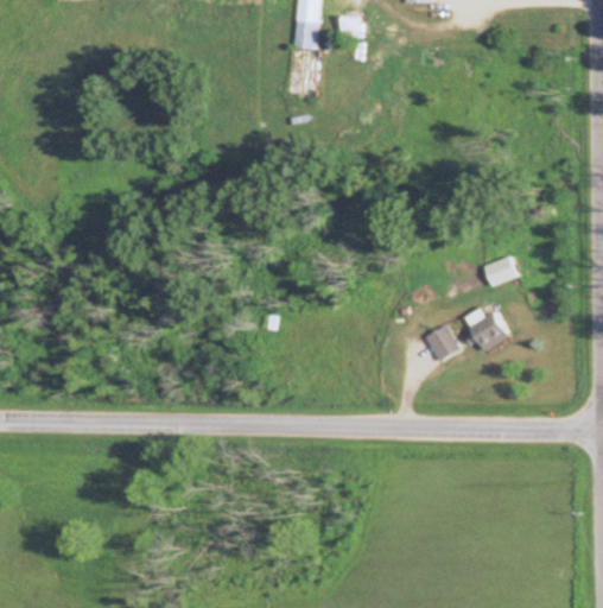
[(319,0),(297,0),(294,46),(317,48),(319,0)]
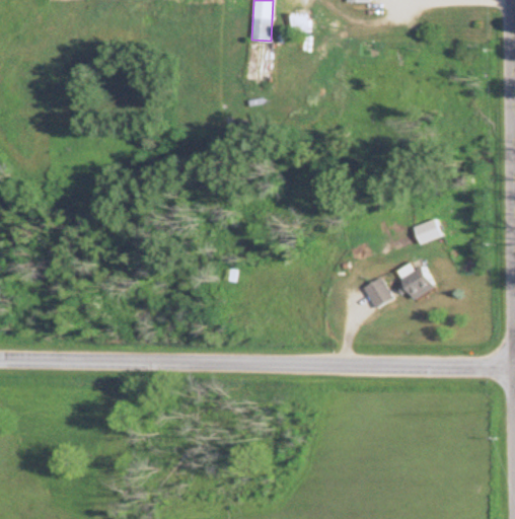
[(308,32),(308,13),(290,13),(290,32),(308,32)]
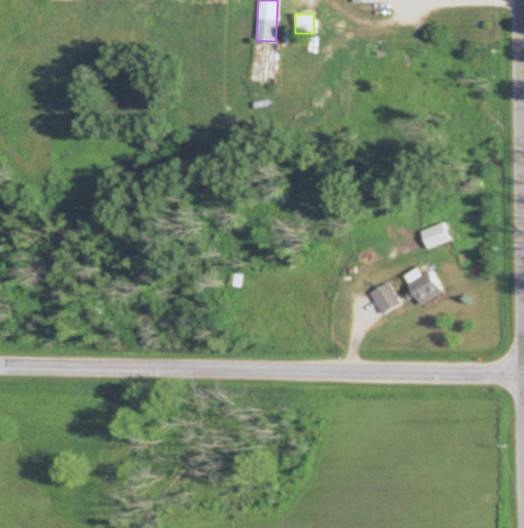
[(155,27),(155,18),(142,18),(142,27),(155,27)]
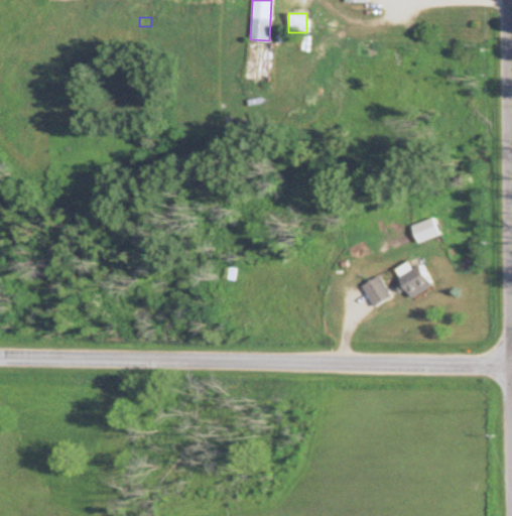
[(416,243),(438,237),(432,218),(410,225),(416,243)]
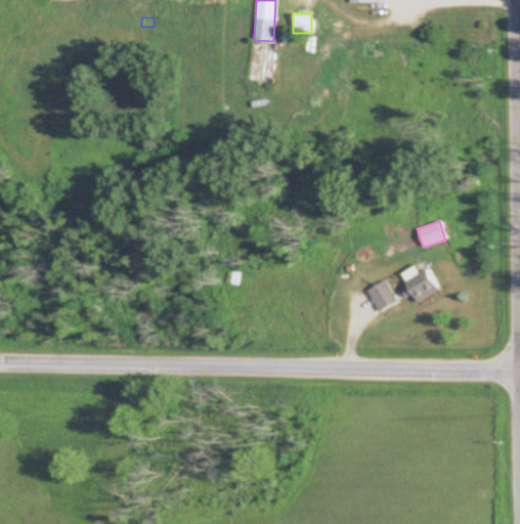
[(415,305),(439,290),(426,268),(401,284),(415,305)]
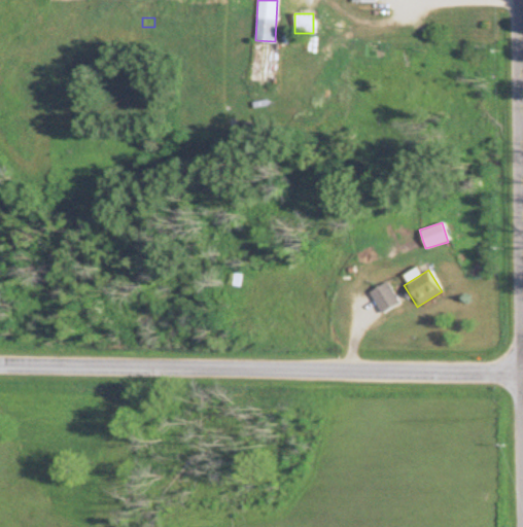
[(398,305),(389,282),(371,290),(380,313),(398,305)]
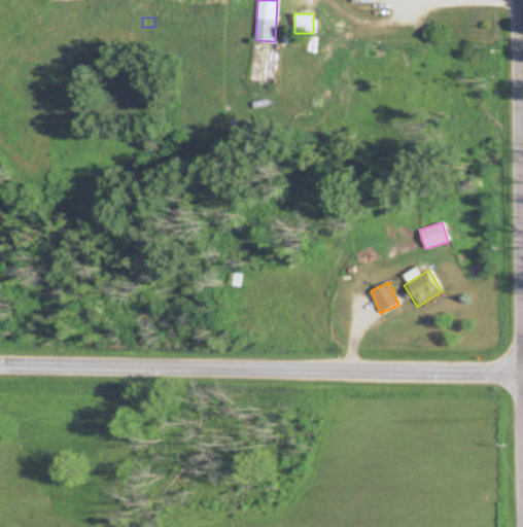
All buildings are outlined.
